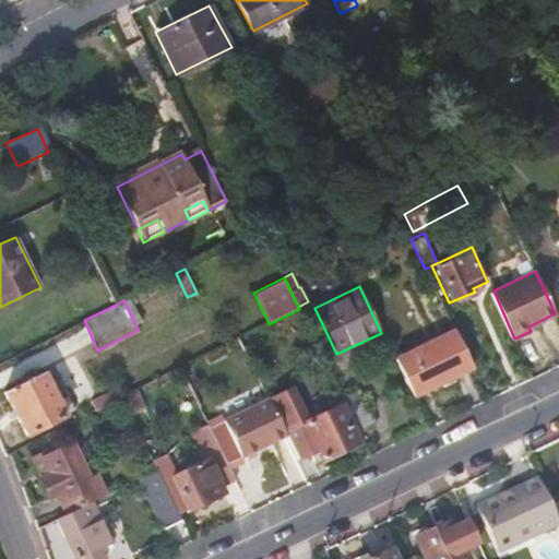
[(413,397),(472,368),(453,329),(393,357),(413,397)]
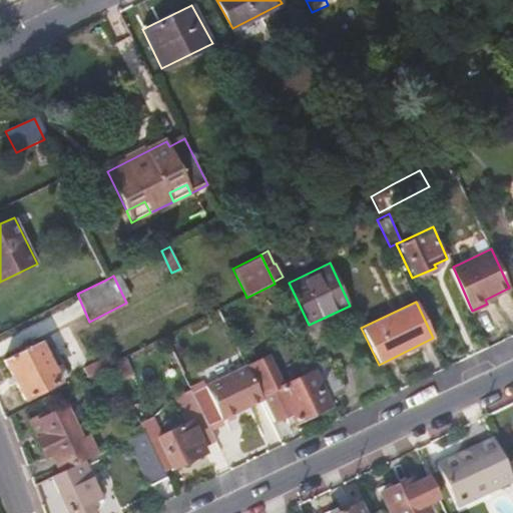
[(60,382),(59,379),(62,378),(63,373),(58,364),(61,363),(54,349),(46,353),(40,340),(3,359),(24,400),(60,382)]
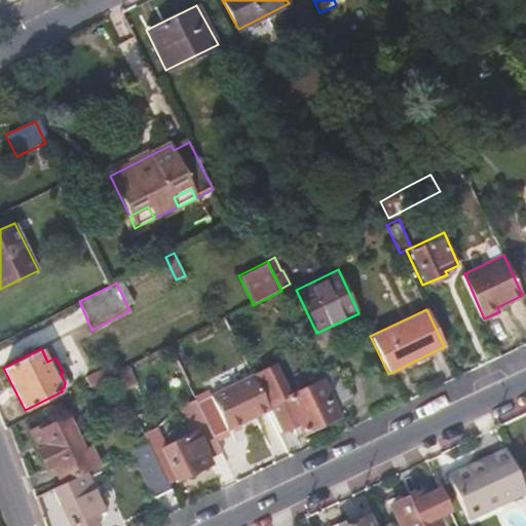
[(114,371),(115,370),(111,360),(85,372),(90,383),(114,371)]
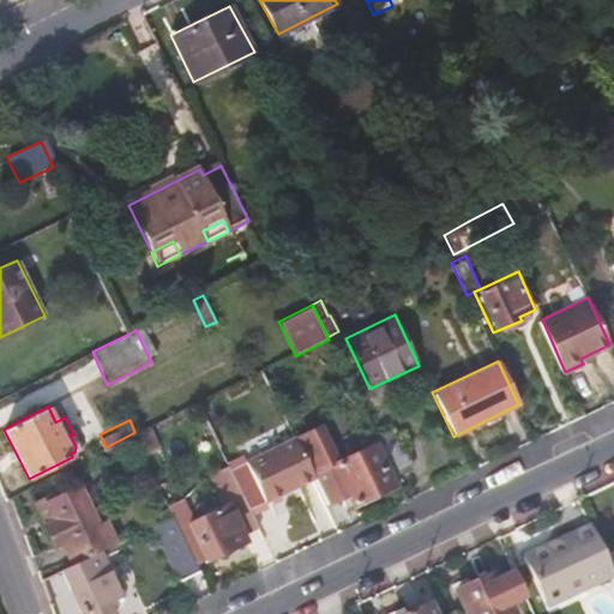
[(317,427),(295,437),(312,471),(314,476),(326,500),(345,493),(351,506),(397,486),(374,441),(332,462),(317,427)]
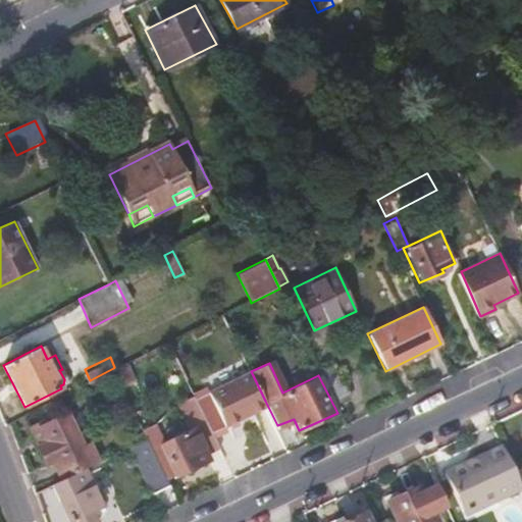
[(334,364),(319,370),(322,377),(337,370),(334,364)]
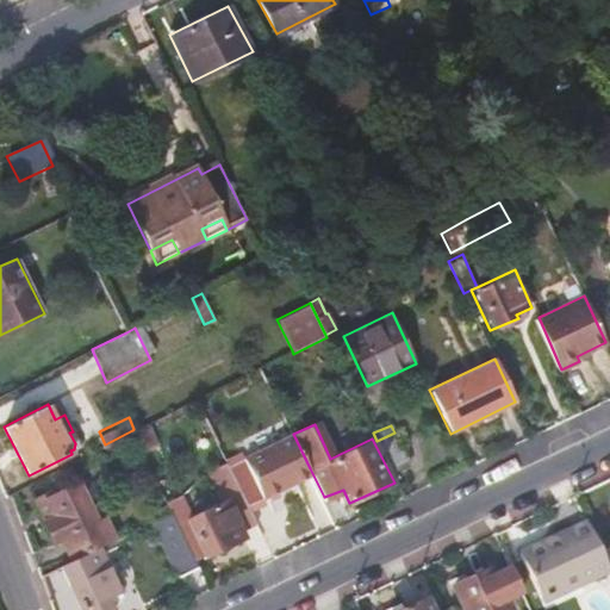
[(149,429),(137,435),(144,452),(159,444),(149,429)]
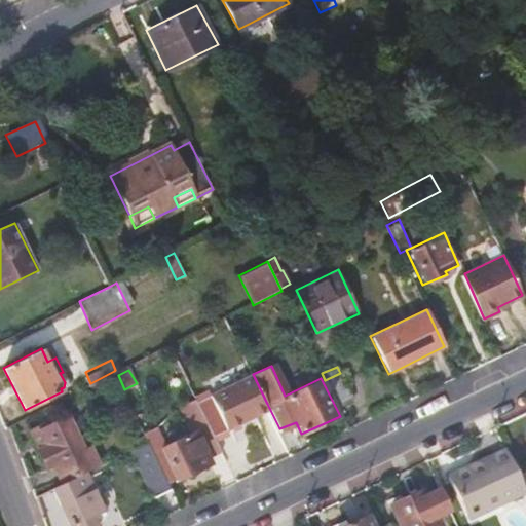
[(353,400),(340,373),(325,380),(337,407),(353,400)]
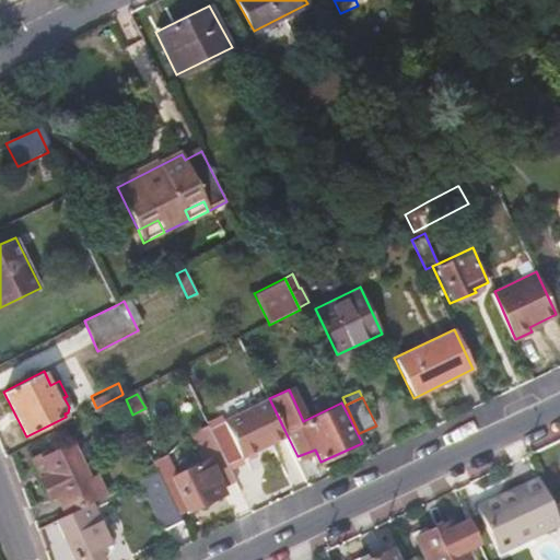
[(269,398),(210,428),(228,464),(287,434),(284,430),(269,398)]
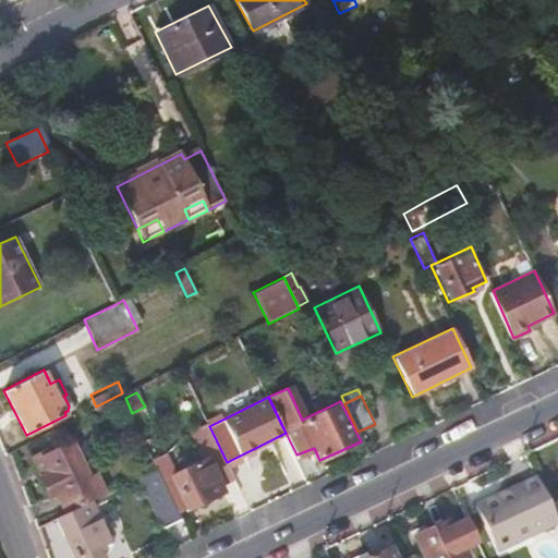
[(209,426),(207,423),(190,432),(203,458),(174,471),(165,452),(153,459),(157,465),(174,501),(180,513),(226,492),(221,485),(235,478),(227,462),(209,426)]
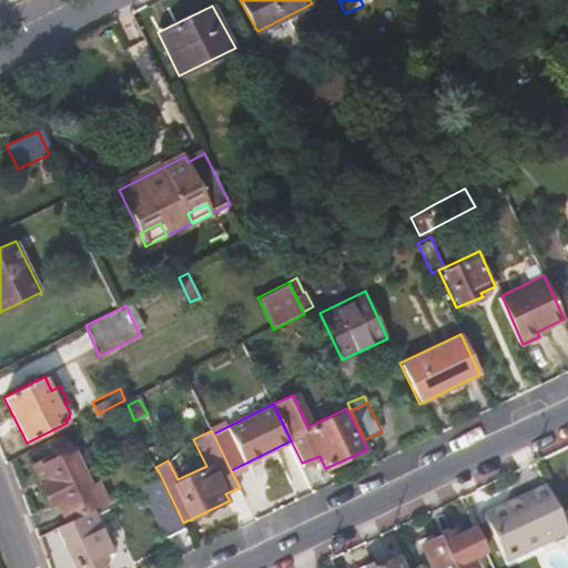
[(64,523),(108,500),(97,479),(89,483),(71,447),(59,453),(59,452),(31,466),(39,480),(37,483),(48,506),(54,503),(64,523)]
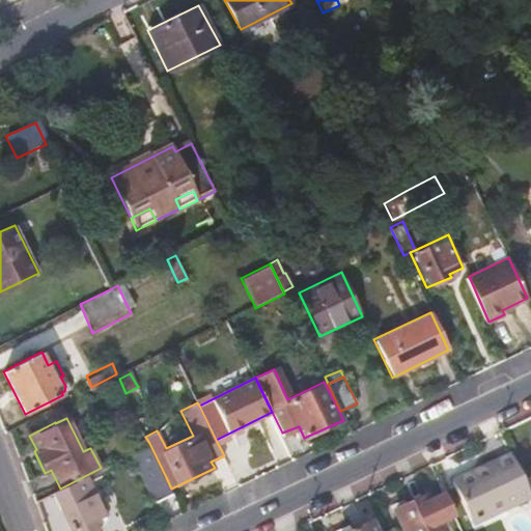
[(149,486),(166,477),(149,443),(132,452),(149,486)]
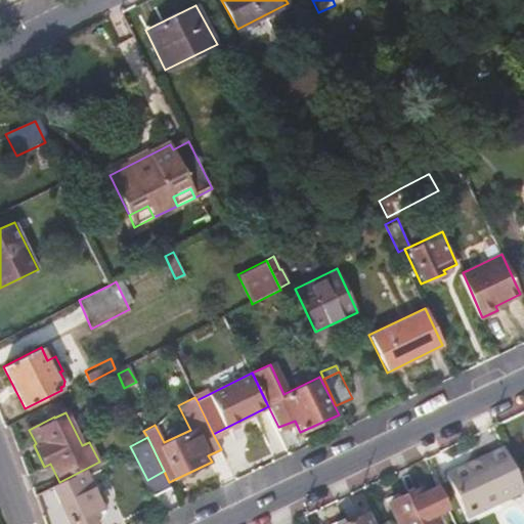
[(446,475),(463,512),(487,500),(489,506),(523,490),(523,489),(505,448),(446,475)]
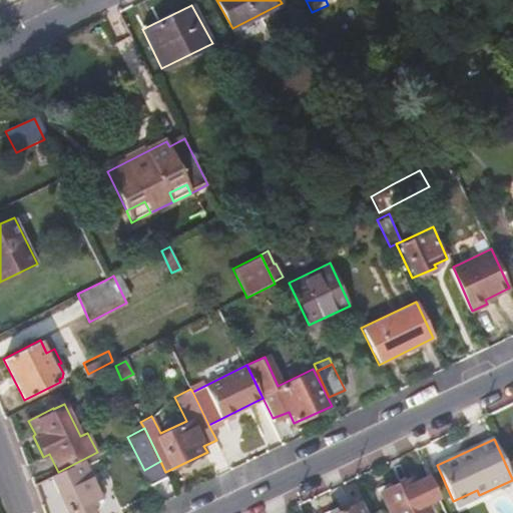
[(438,498),(428,475),(415,481),(412,476),(380,493),(389,512),(428,512),(431,512),(427,504),(438,498)]
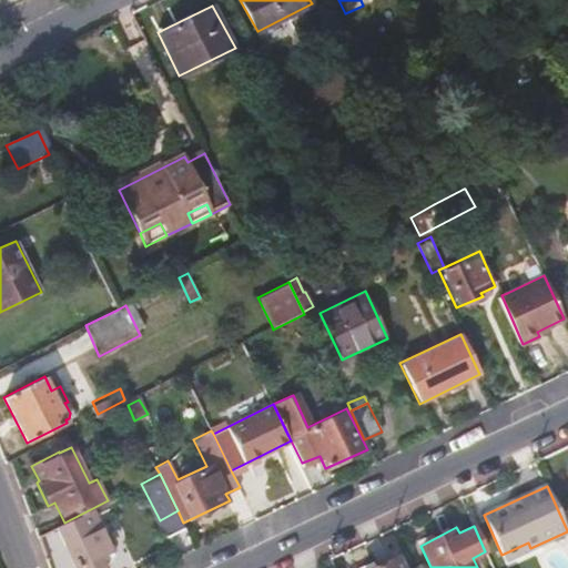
[(104,567),(100,555),(112,549),(101,527),(64,545),(75,567),(104,567)]
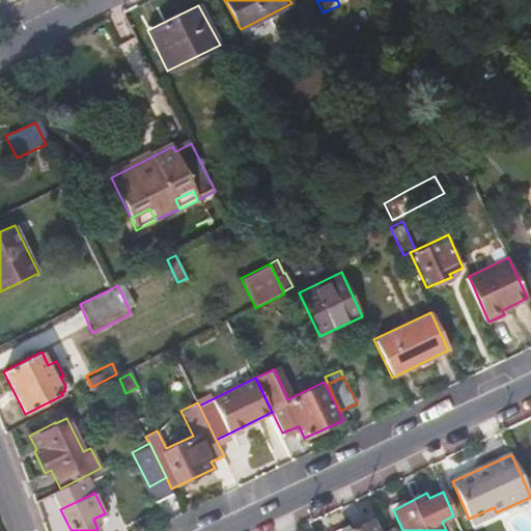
[(471,523),(496,512),(494,507),(469,519),(471,523)]
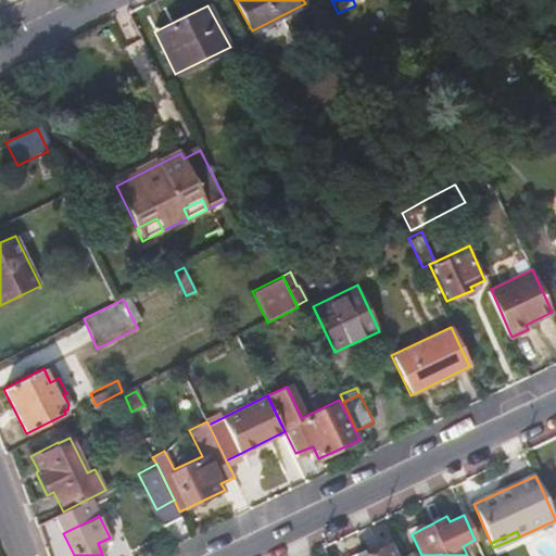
[(393,555),(389,544),(364,555),(393,555)]
